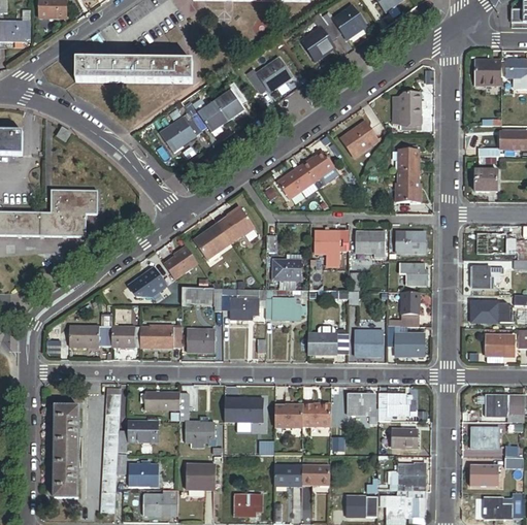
[(35,7),(38,7),(38,18),(65,19),(65,0),(35,0),(35,7)]
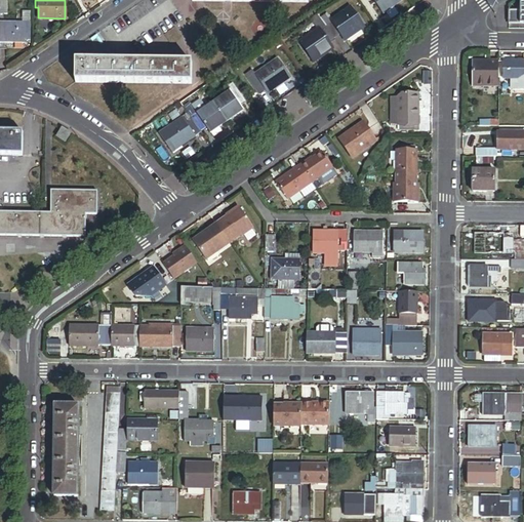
[(376,0),(385,11),(401,0),(376,0)]
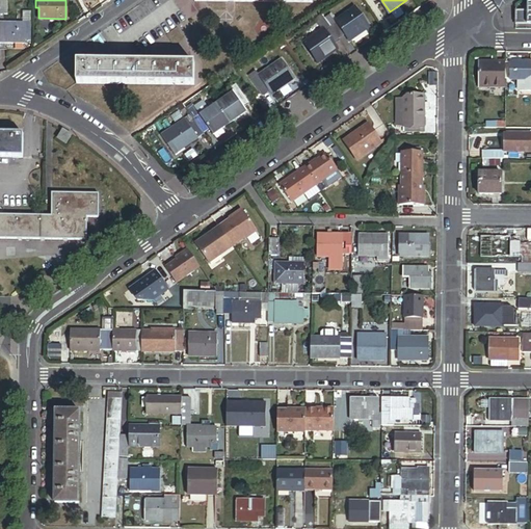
[(530,0),(527,0),(526,9),(515,9),(515,22),(530,21),(530,0)]
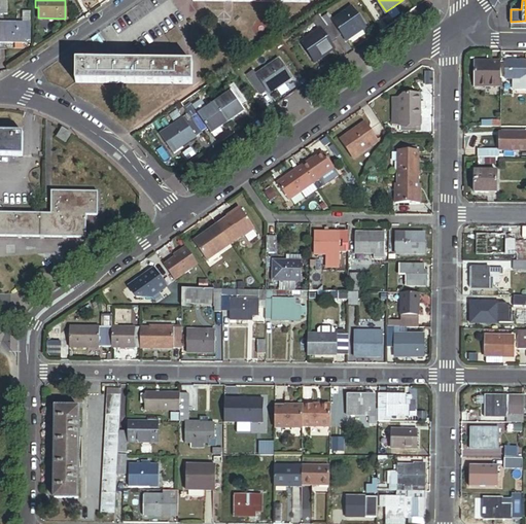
[(335,21),(327,25),(335,36),(342,32),(346,38),(364,26),(352,6),(332,19),(335,21)]
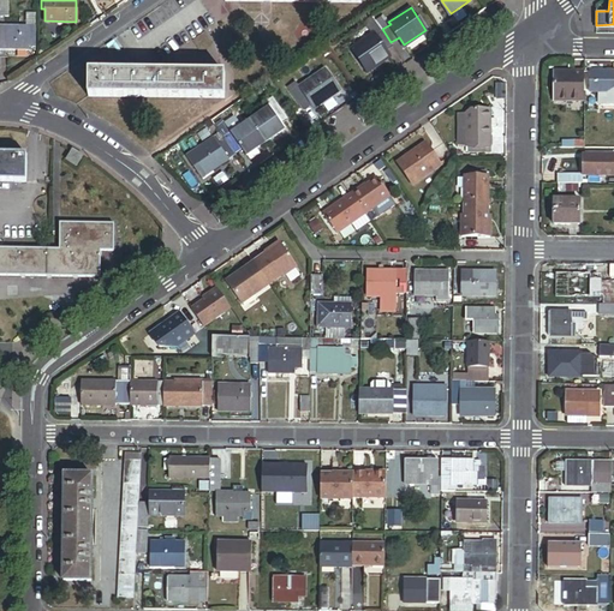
[(375,34),(382,29),(375,18),(370,12),(362,17),(373,33),(374,31),(375,34)]
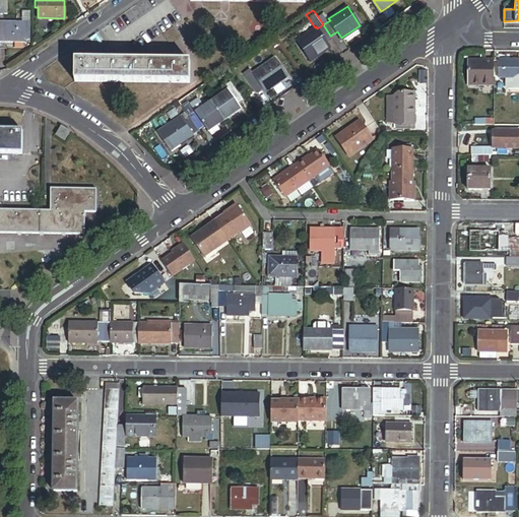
[(317,15),(323,24),(330,20),(328,18),(324,11),(317,15)]
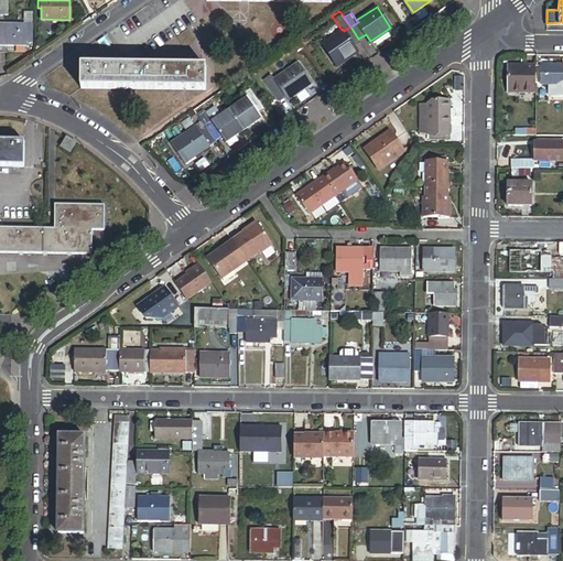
[(23,22),(0,21),(0,43),(25,43),(25,22),(23,22)]
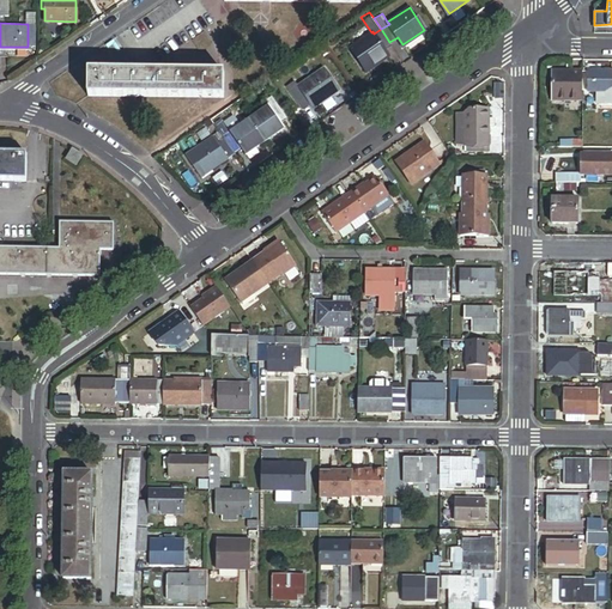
[(389,42),(381,29),(374,34),(373,31),(371,32),(350,47),(365,69),(388,54),(382,47),(389,42)]
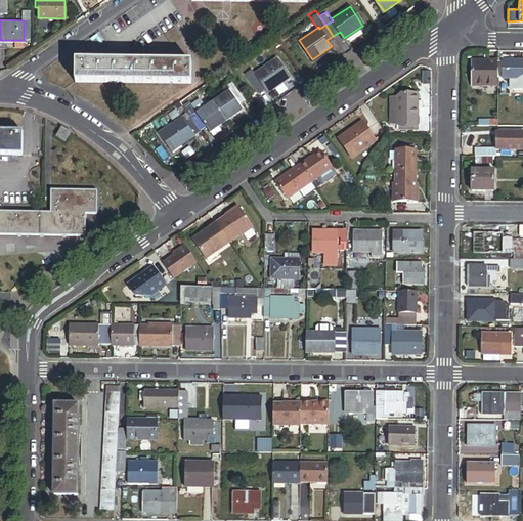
[(190,56),(81,55),(81,74),(190,76),(190,56)]
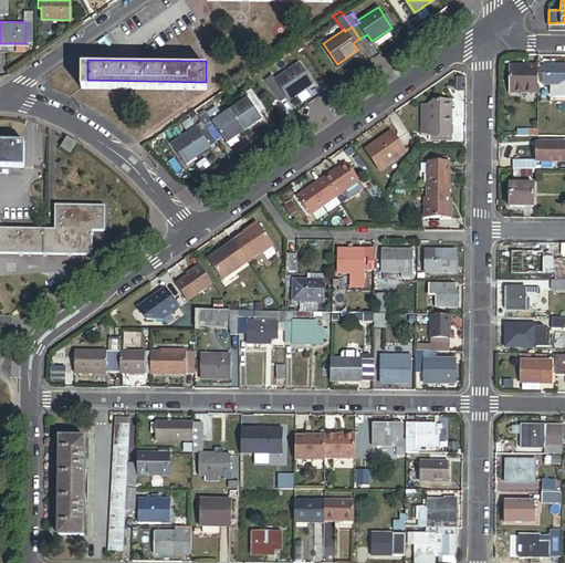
[(312,82),(297,62),(274,77),(271,74),(265,77),(279,96),(284,93),(288,98),(312,82)]
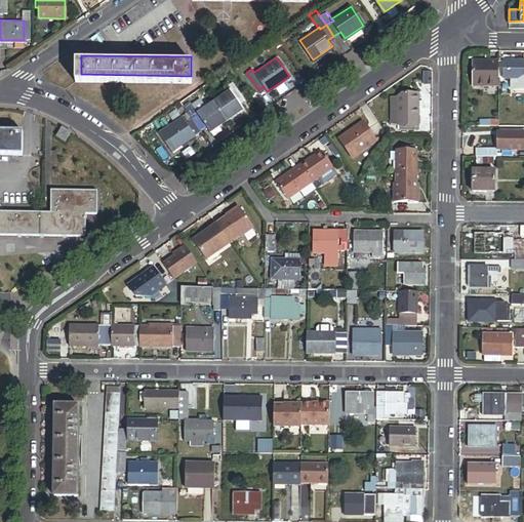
[(523,58),(502,58),(502,76),(512,76),(511,86),(523,86),(523,58)]
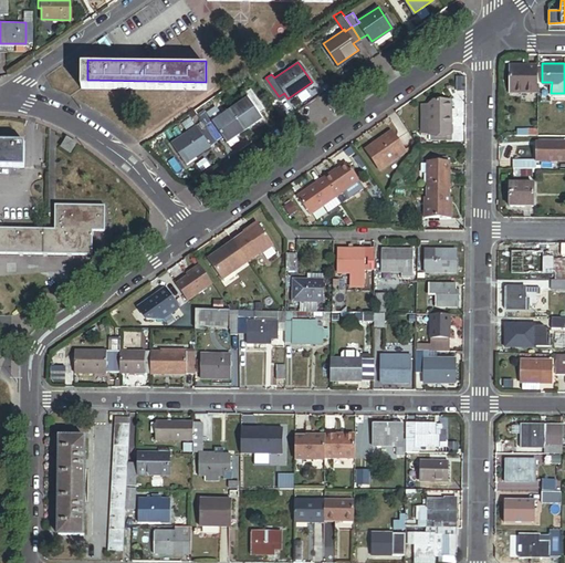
[(509,92),(536,92),(536,64),(525,64),(525,66),(509,66),(509,92)]
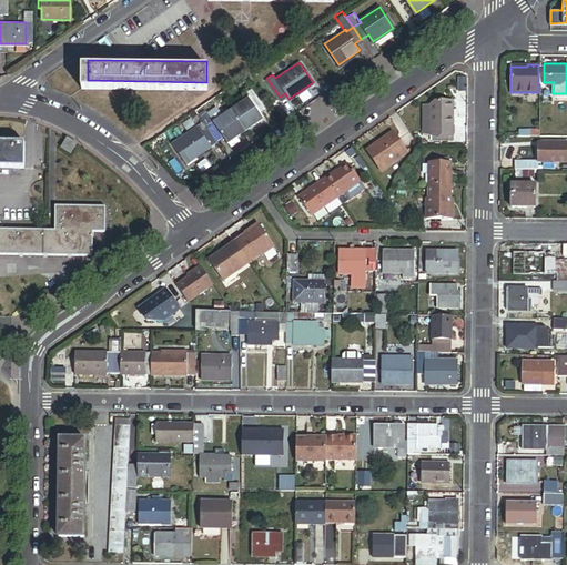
[(254,92),(230,109),(244,129),(261,117),(256,111),(264,107),(254,92)]
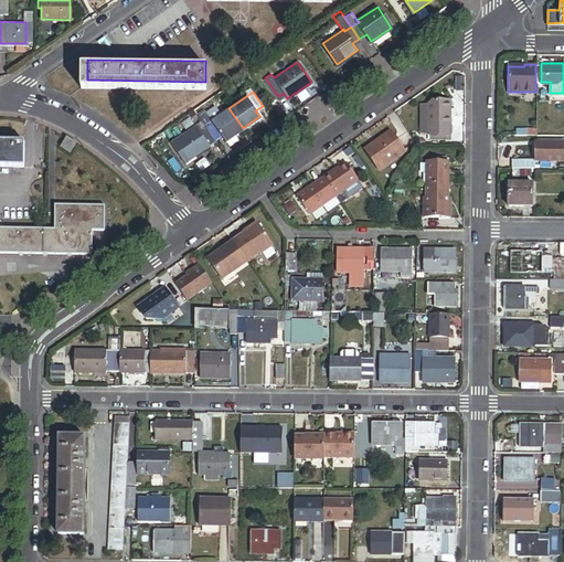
[(449,97),(433,97),(427,101),(427,130),(429,130),(429,136),(445,137),(446,130),(449,130),(449,114),(453,114),(453,109),(449,109),(449,97)]
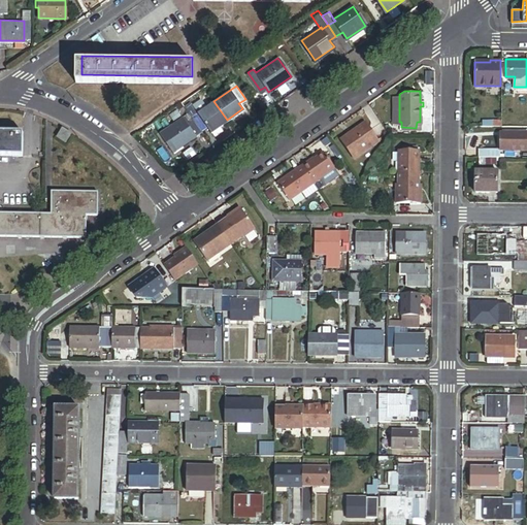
[(399,122),(399,94),(390,94),(390,122),(399,122)]
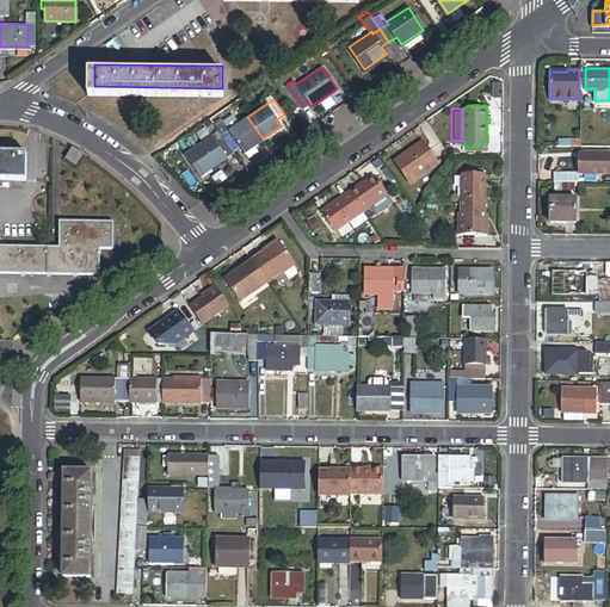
[(263,138),(247,117),(221,135),(232,150),(239,146),(242,152),(263,138)]
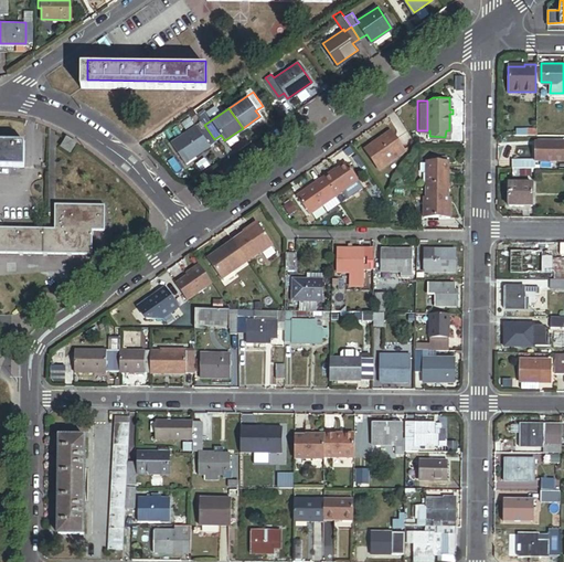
[(204,125),(201,118),(195,123),(200,128),(204,125)]
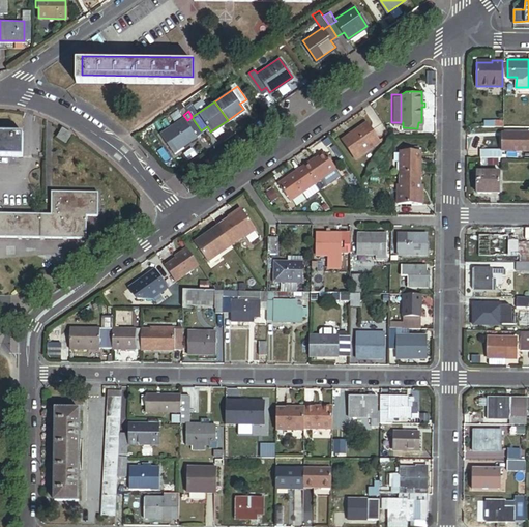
[(201,130),(192,117),(187,120),(183,115),(160,130),(173,149),(201,130)]
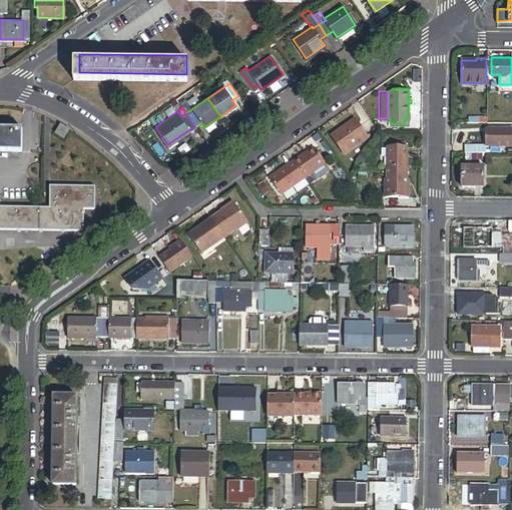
[(354,117),(330,133),(343,152),(367,135),(354,117)]
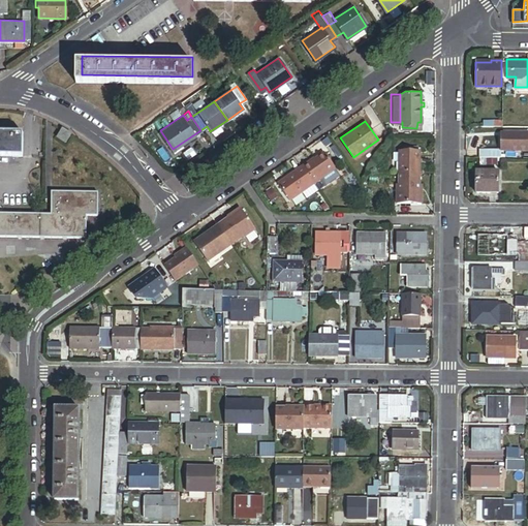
[(63,126),(58,135),(66,140),(71,131),(63,126)]
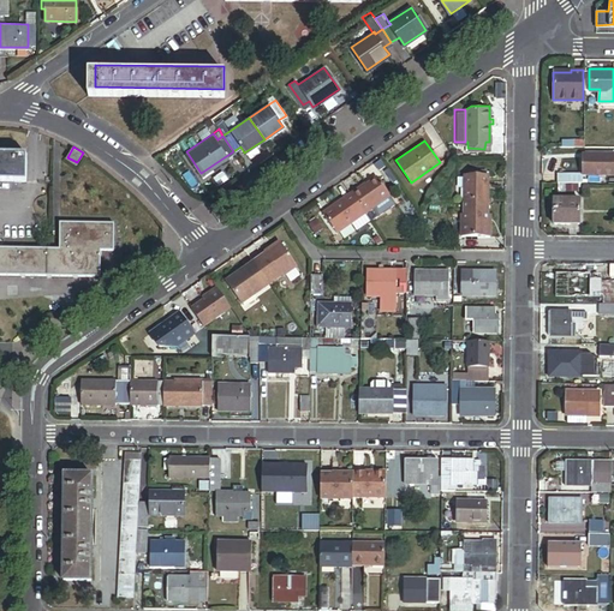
[(613,151),(592,153),(592,154),(583,154),(583,160),(583,172),(613,172),(613,151)]
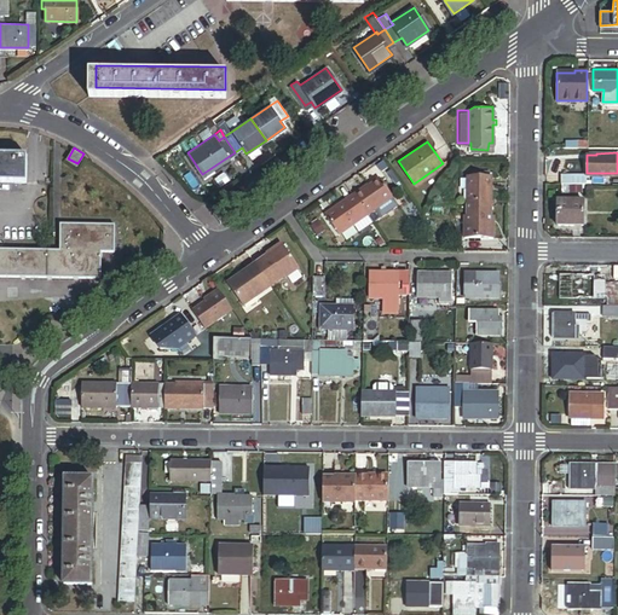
[(0,178),(17,179),(17,155),(0,154),(0,178)]
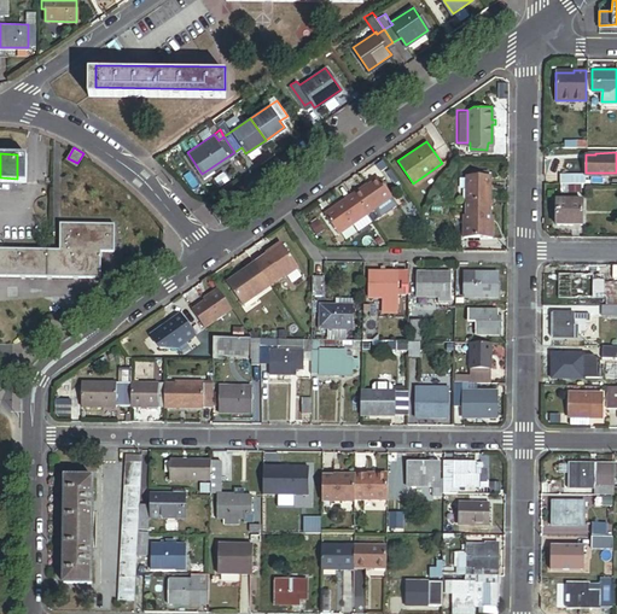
[(559,171),(559,181),(578,181),(578,171),(559,171)]
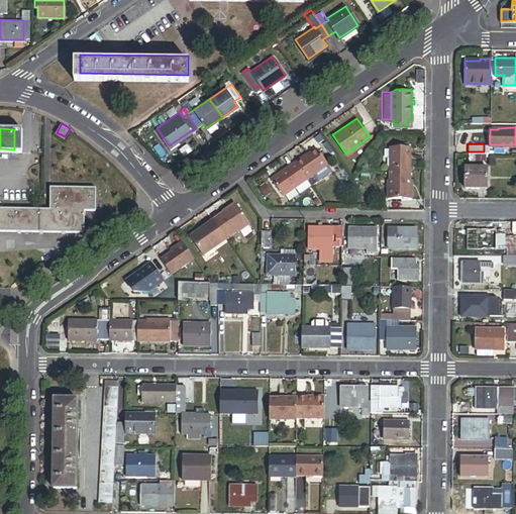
[(394,144),(390,144),(390,178),(390,183),(388,183),(388,197),(411,197),(411,183),(409,183),(409,178),(410,144),(408,144),(394,144)]
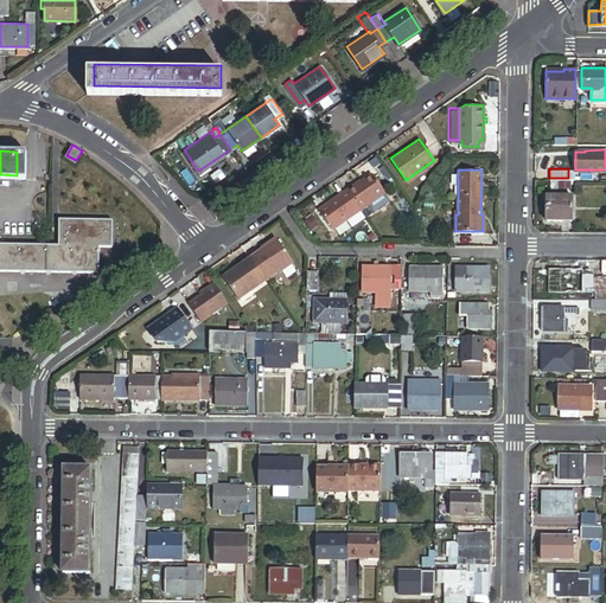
[(353,184),(345,190),(359,209),(384,191),(371,173),(355,185),(353,184)]
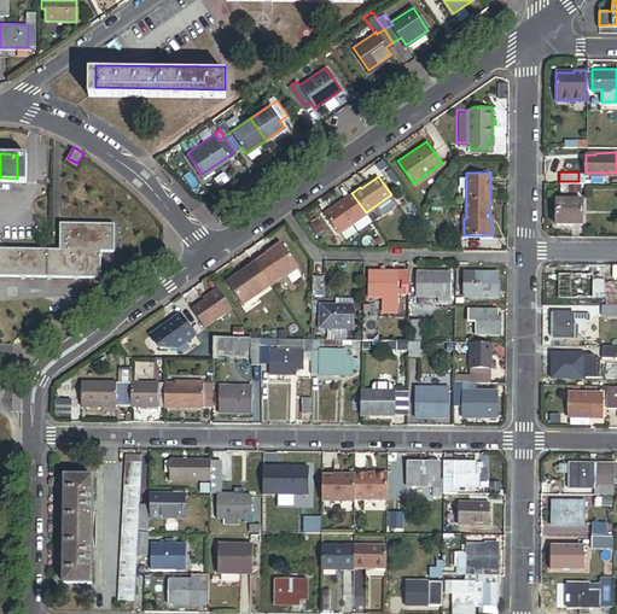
[(351,193),(324,212),(337,233),(366,212),(351,193)]
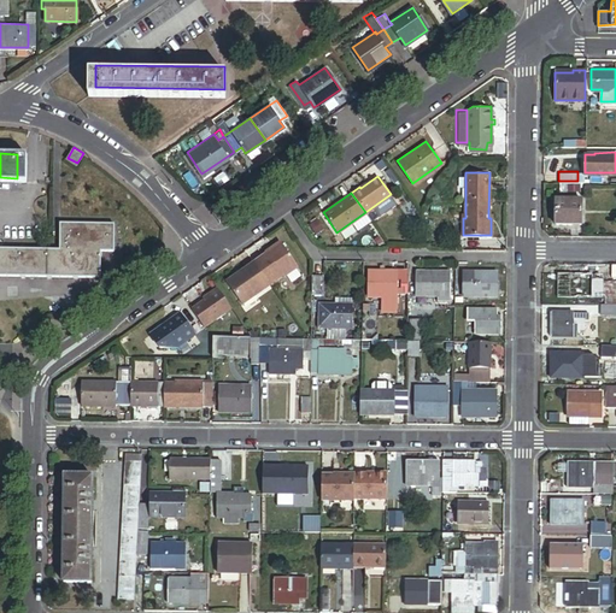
[(581,198),(555,198),(555,222),(581,223),(581,198)]
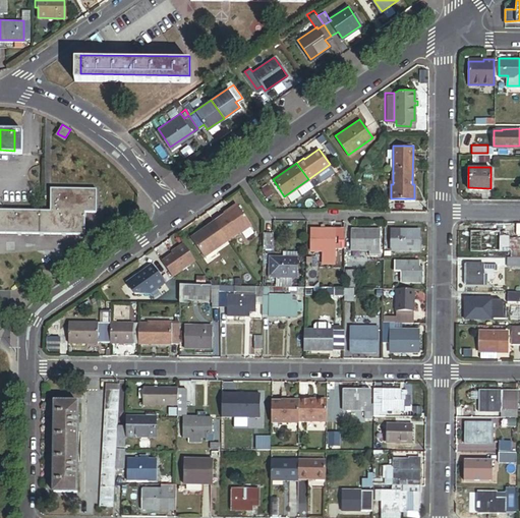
[(0,233),(75,234),(76,212),(91,212),(91,191),(50,191),(50,212),(0,211),(0,233)]
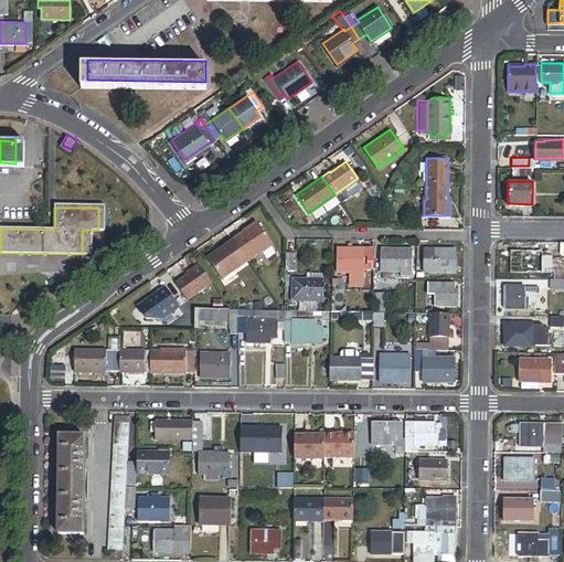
[(272,242),(257,221),(233,237),(248,258),(272,242)]
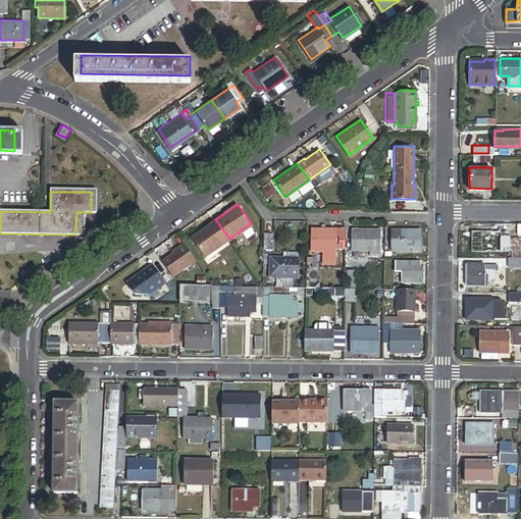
[(229,239),(215,219),(191,237),(204,256),(229,239)]
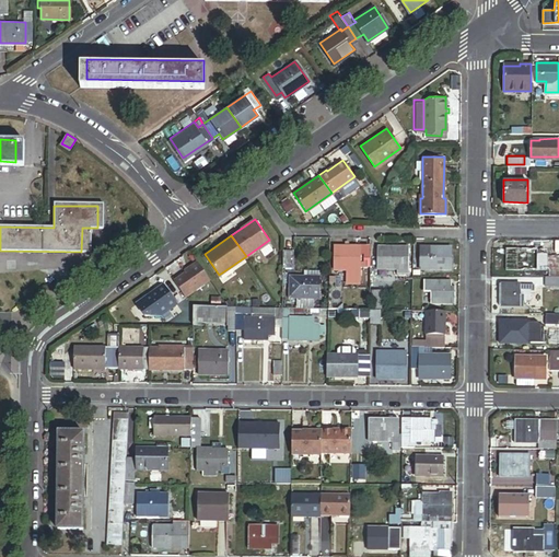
[(359,260),(369,260),(369,245),(335,245),(335,266),(356,266),(356,263),(359,263),(359,260)]
